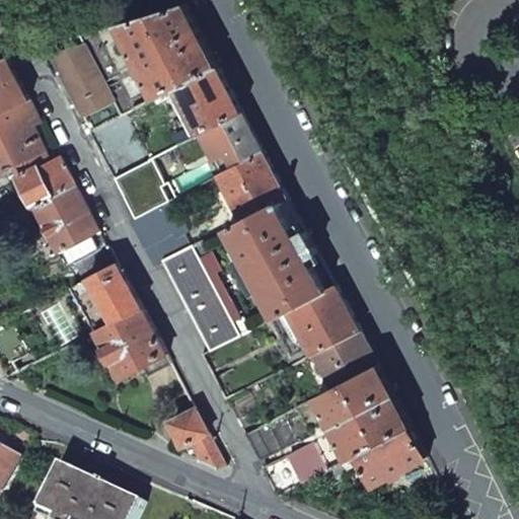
[(165,92),(219,65),(200,30),(184,1),(121,23),(145,69),(135,73),(150,101),(165,92)]
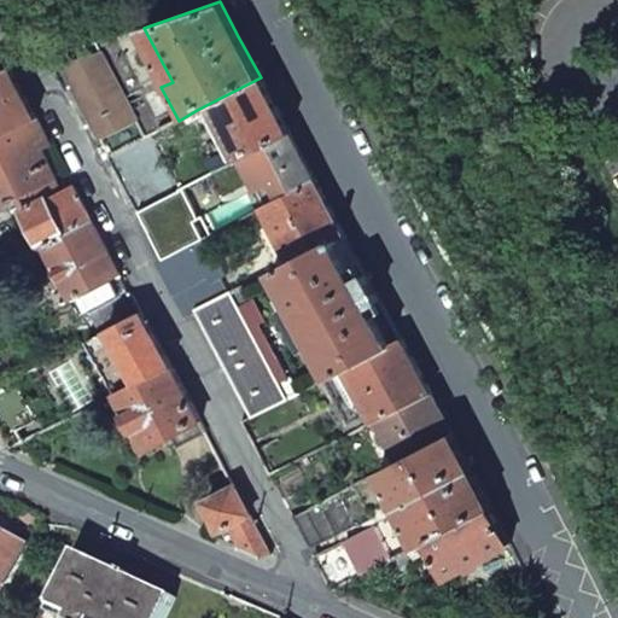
[(139,121),(101,51),(63,64),(66,73),(103,140),(139,121)]
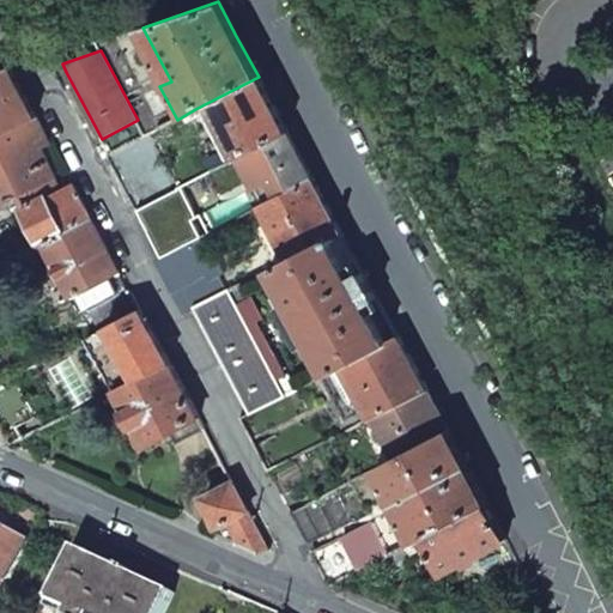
[(22,90),(8,65),(0,67),(0,134),(36,117),(22,90)]
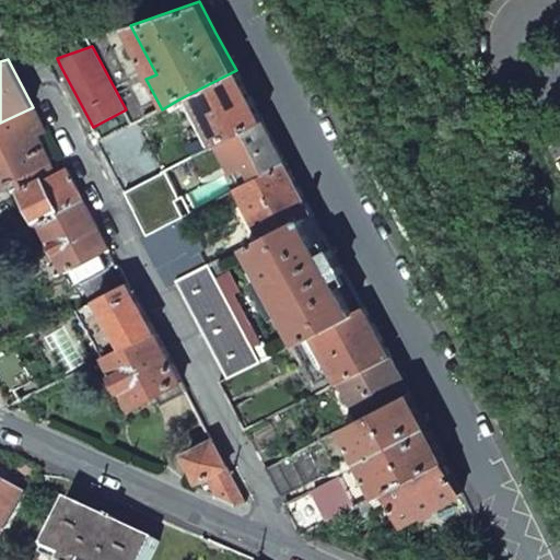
[(247,91),(236,70),(178,100),(186,114),(199,107),(201,113),(207,109),(219,130),(194,144),(198,153),(211,147),(263,119),(247,91)]
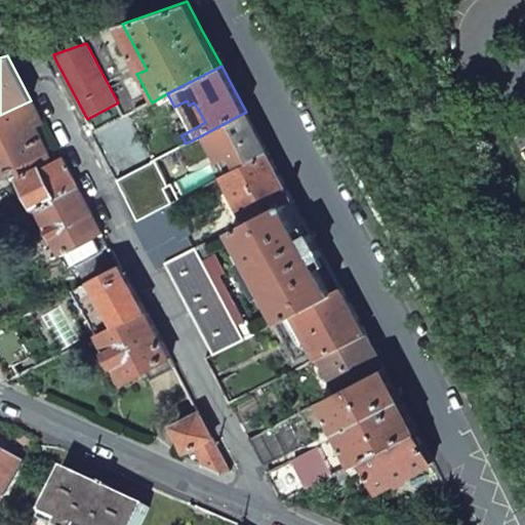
[(147,105),(143,97),(132,103),(135,110),(147,105)]
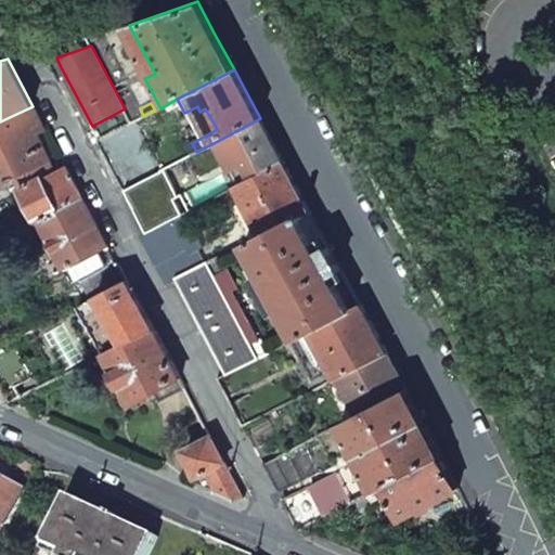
[(40,120),(33,106),(0,121),(0,184),(17,177),(51,160),(38,134),(33,124),(40,120)]
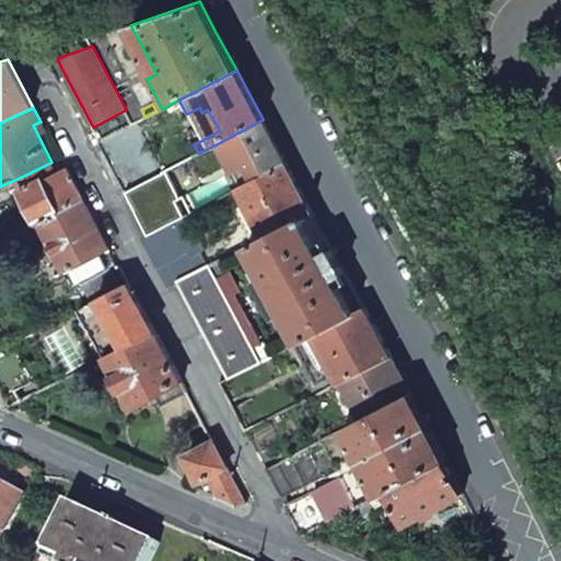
[(263,119),(212,147),(225,170),(233,167),(243,186),(287,163),(275,141),(263,119)]
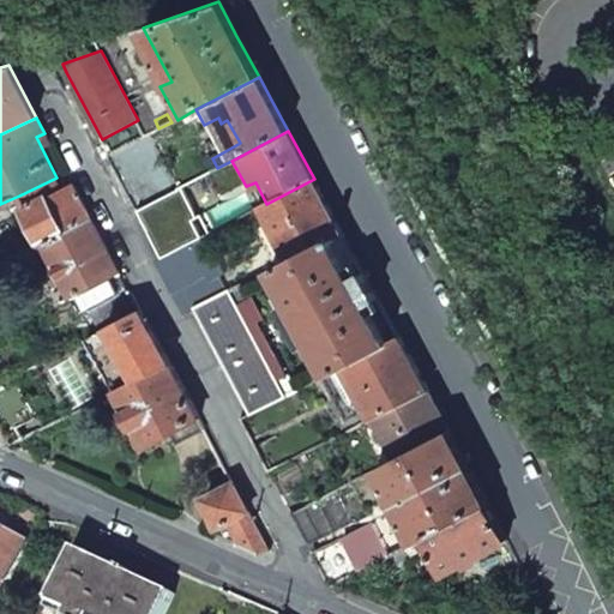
[(181,186),(150,132),(146,136),(109,154),(138,209),(180,187),(181,186)]
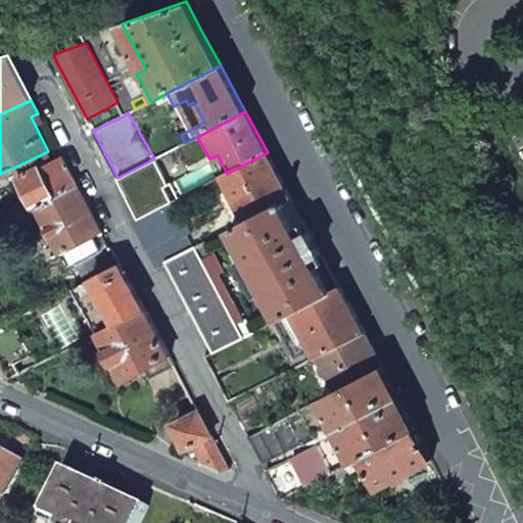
[(53,162),(48,151),(16,167),(22,178),(53,162)]
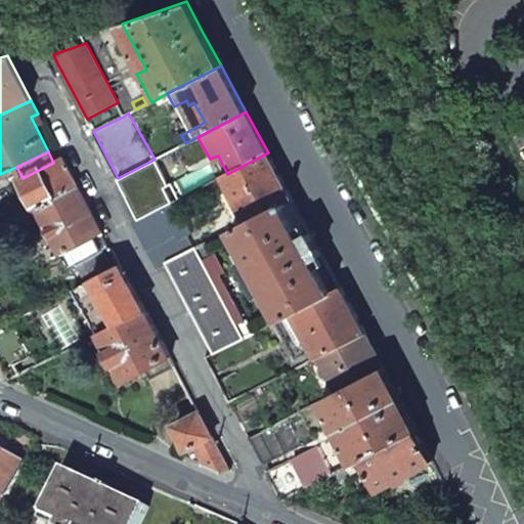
[(280,175),(268,153),(227,174),(225,175),(250,220),(293,198),(280,175)]
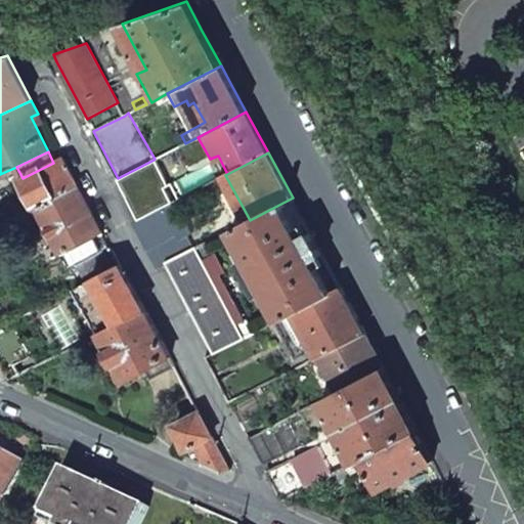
[(68,167),(63,159),(53,163),(23,178),(38,208),(79,188),(68,167)]
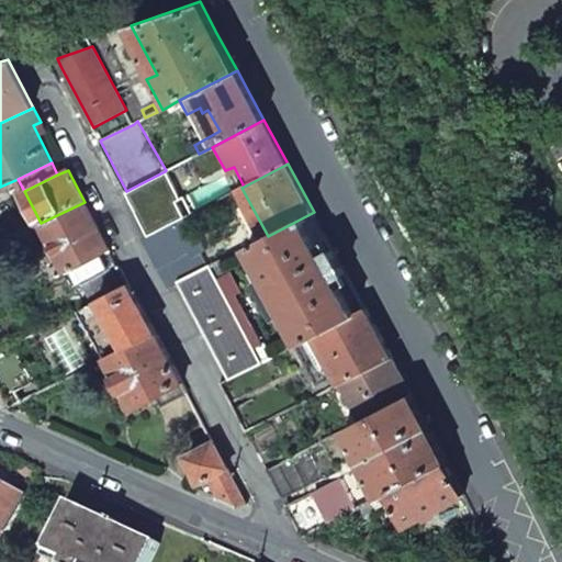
[(165,171),(126,191),(148,231),(152,236),(184,218),(175,201),(179,199),(165,171)]
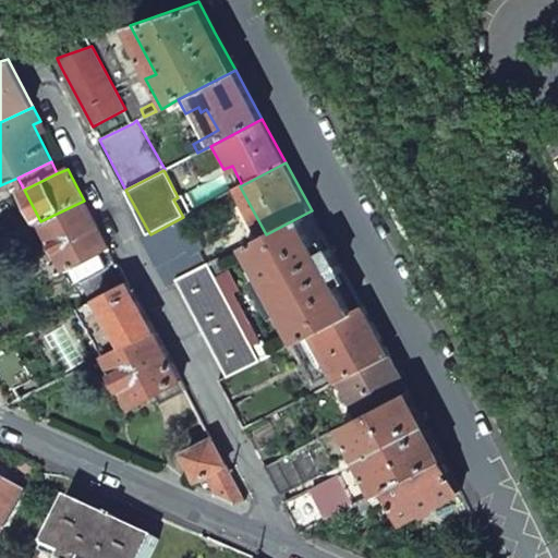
[(234,198),(231,192),(214,201),(219,209),(234,198)]
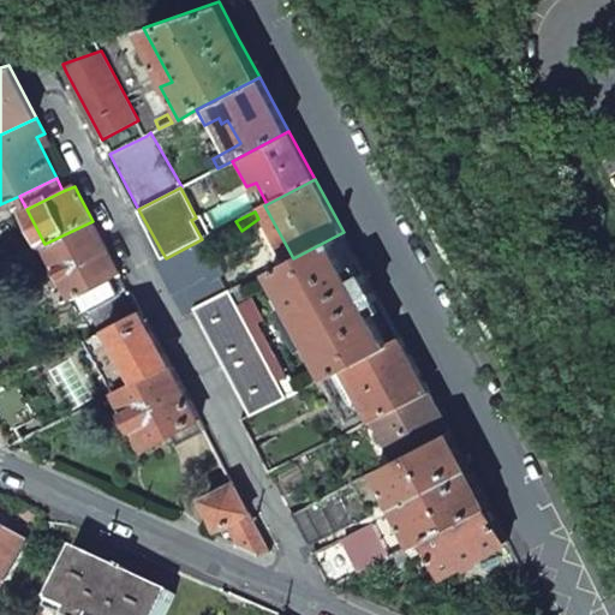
[(117,266),(93,221),(45,244),(79,310),(90,305),(103,330),(142,311),(117,266)]
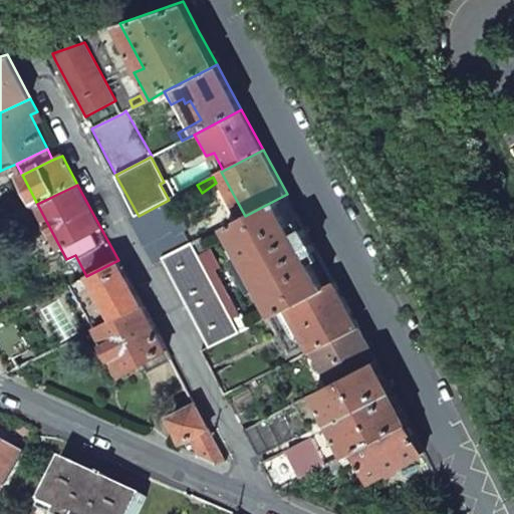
[(311,238),(287,194),(245,216),(230,224),(278,311),(293,303),(335,281),(311,238)]
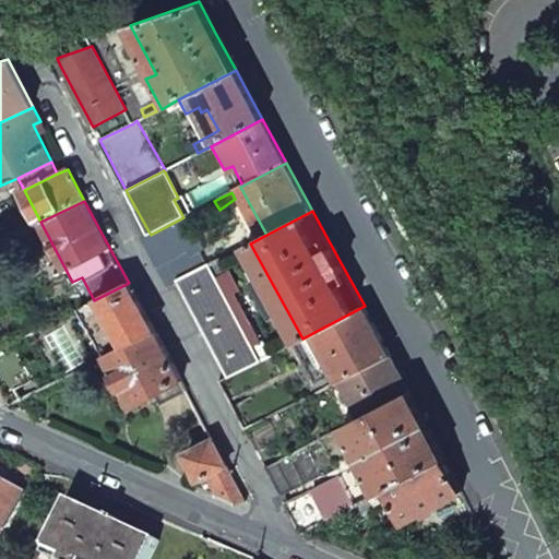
[(205,234),(193,213),(183,217),(151,235),(145,238),(156,260),(205,234)]
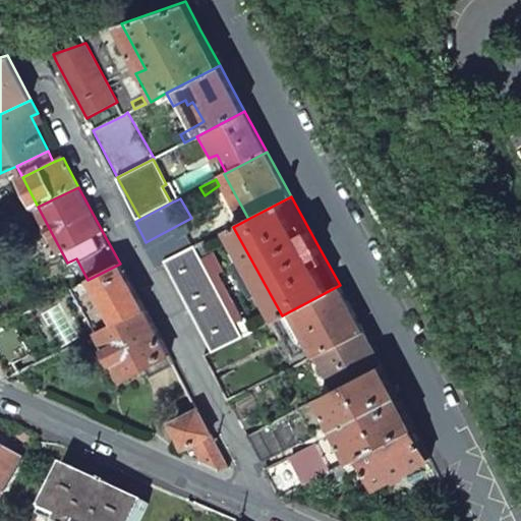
[(0,225),(11,221),(4,208),(0,209),(0,225)]
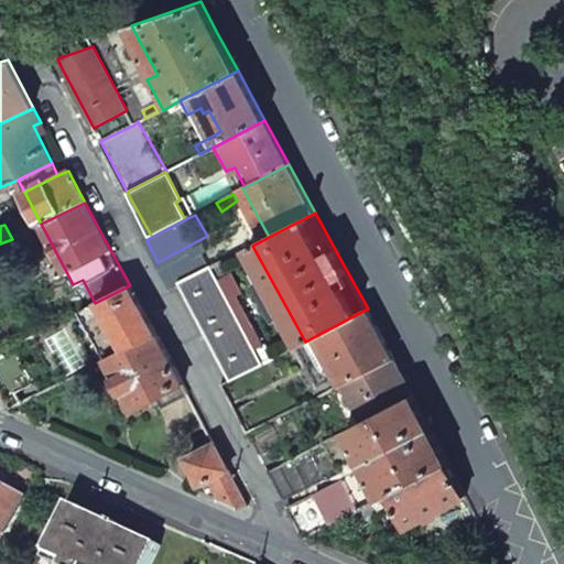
[(209,268),(198,246),(160,267),(171,289),(181,283),(209,268)]
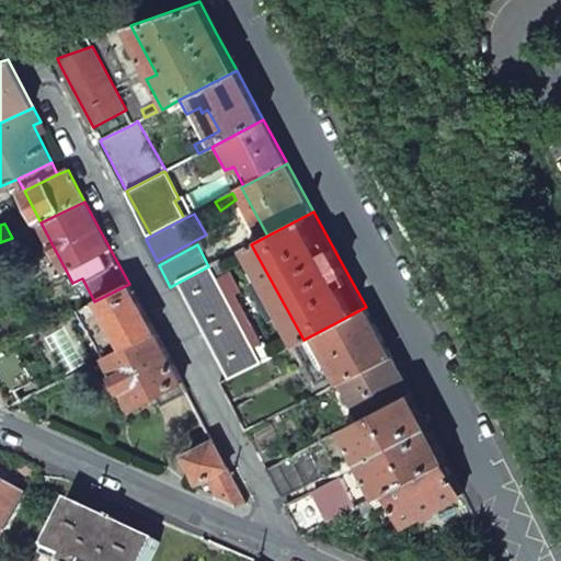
[(229,274),(221,260),(208,266),(180,282),(207,335),(230,378),(273,356),(265,342),(255,347),(219,279),(229,274)]
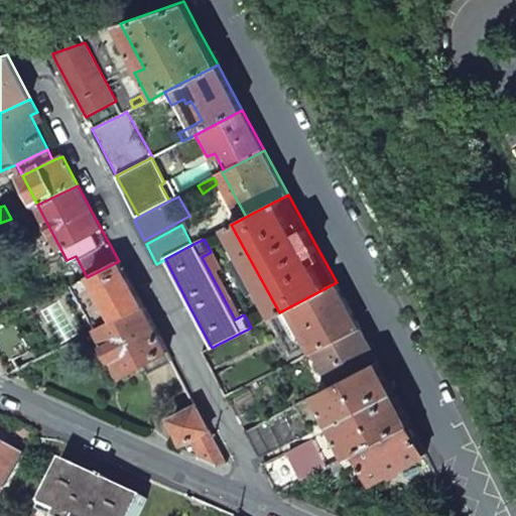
[(125,272),(119,261),(87,277),(76,283),(100,330),(143,306),(125,272)]
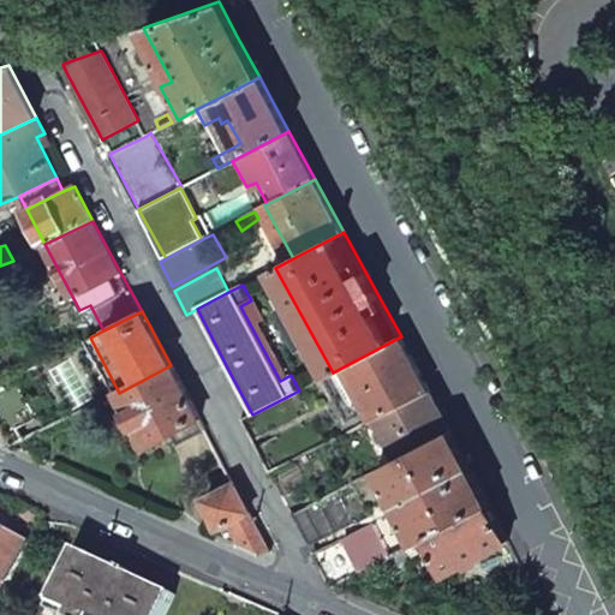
[(416,363),(401,336),(351,363),(380,416),(430,389),(416,363)]
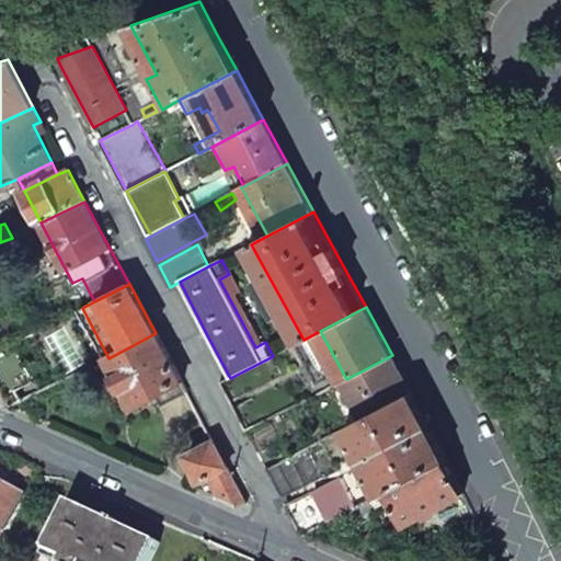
[(170,361),(156,333),(109,358),(135,409),(157,397),(161,407),(187,392),(170,361)]
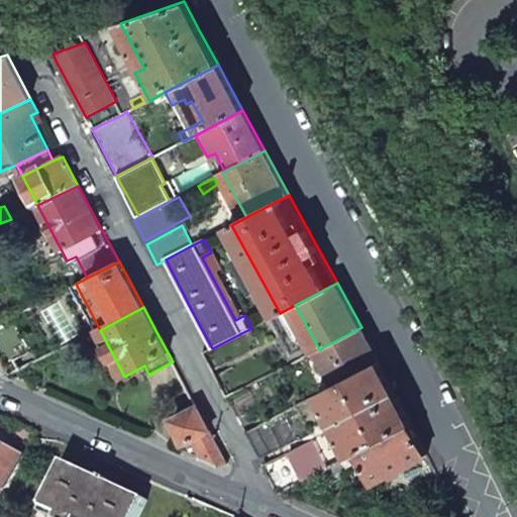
[(10,318),(0,323),(0,360),(4,368),(14,362),(30,353),(10,318)]
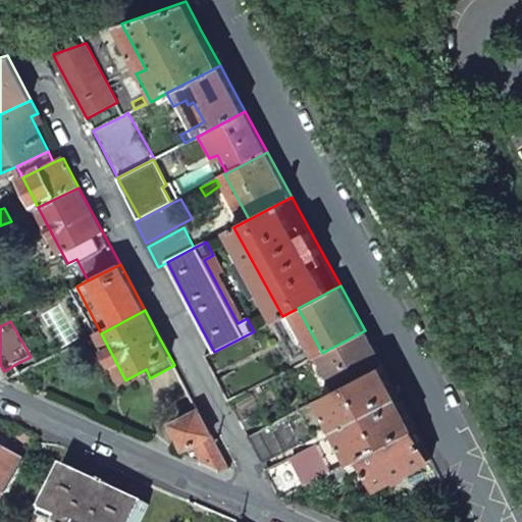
[(374,349),(365,330),(322,353),(342,388),(383,366),(374,349)]
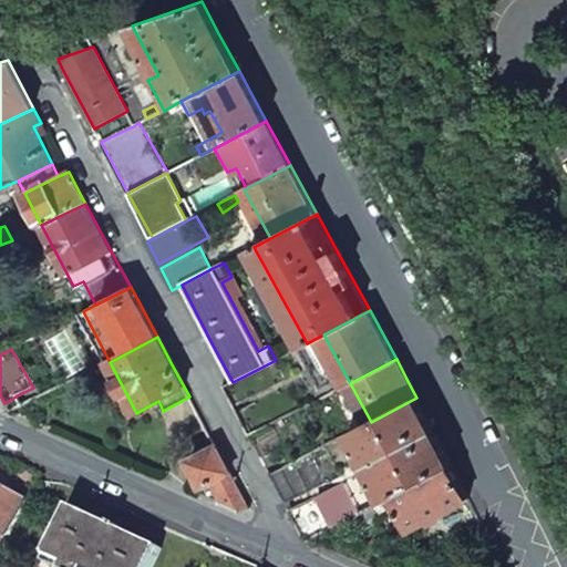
[(16,397),(4,403),(10,413),(20,406),(16,397)]
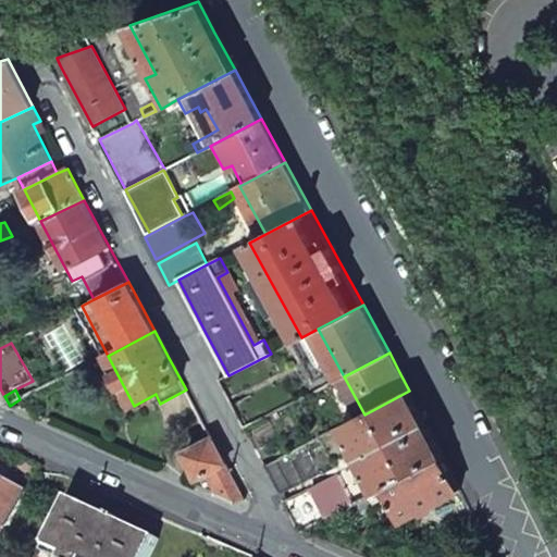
[(425,423),(409,391),(364,415),(345,424),(374,483),(370,486),(374,494),(385,487),(443,456),(425,423)]
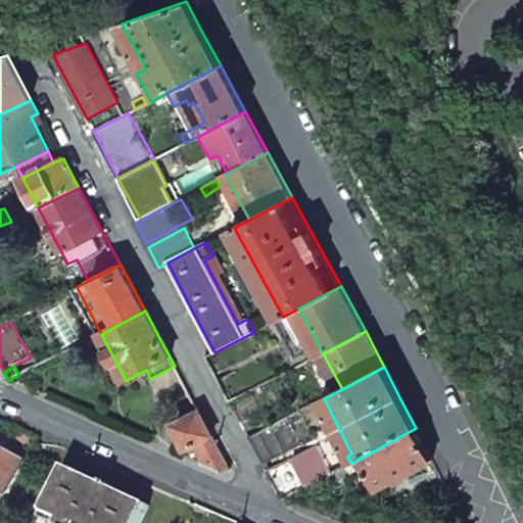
[(204,420),(199,412),(174,425),(187,449),(194,445),(204,465),(223,472),(230,469),(204,420)]
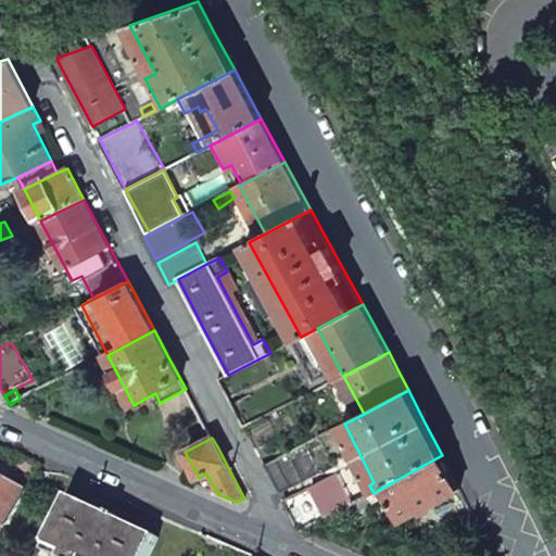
[(321,472),(306,444),(264,467),(279,494),(321,472)]
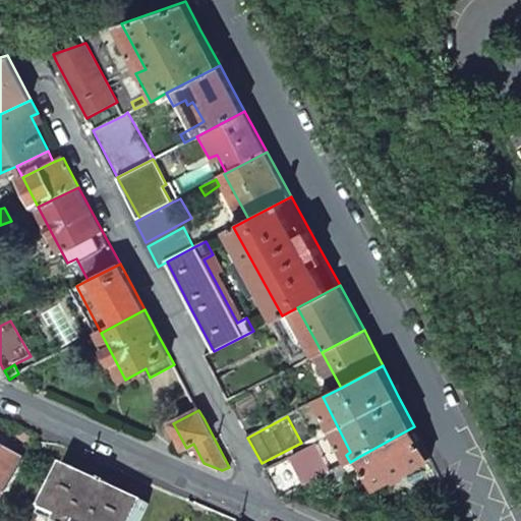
[(429,457),(414,426),(360,456),(377,487),(429,457)]
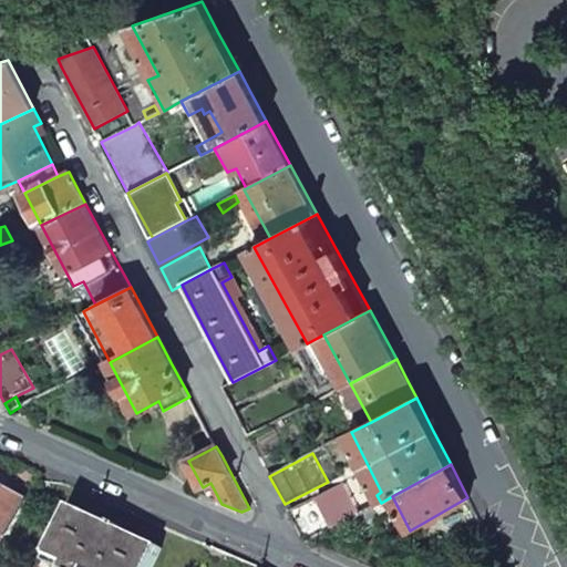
[(358,514),(341,483),(288,512),(295,525),(305,542),(307,542),(358,514)]
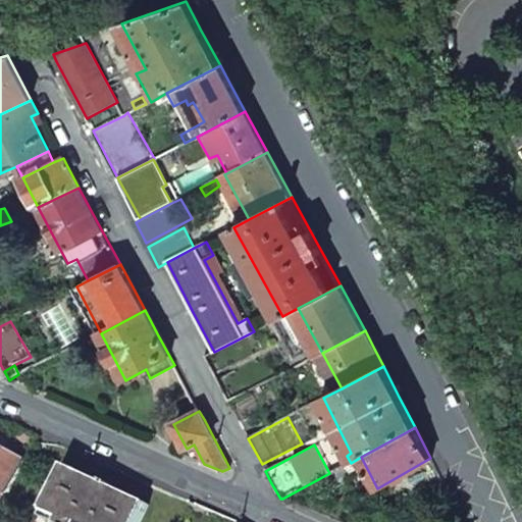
[(0,450),(0,499),(2,501),(22,462),(0,450)]
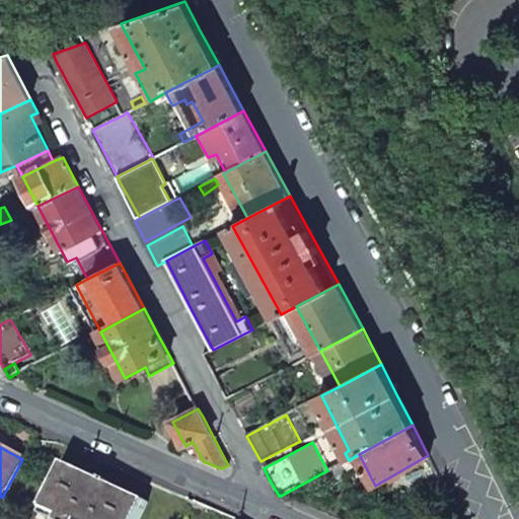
[(78,470),(67,465),(46,511),(63,518),(62,518),(139,518),(147,503),(110,486),(110,484),(105,482),(105,483),(78,470)]
